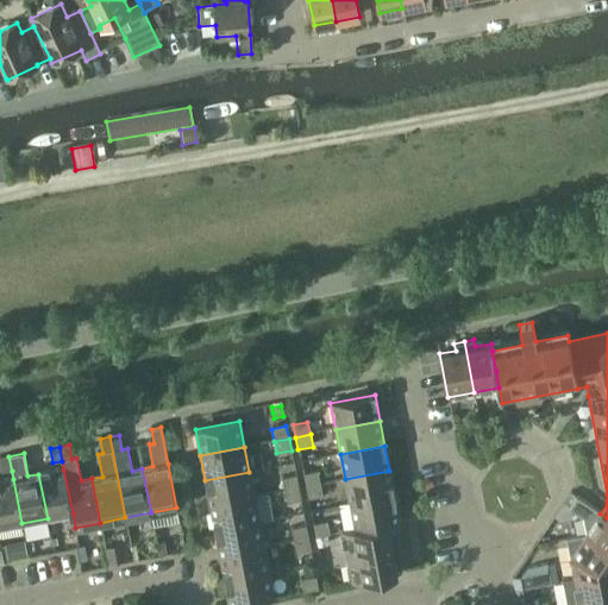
[(8,457),(0,458),(0,462),(2,473),(12,471),(8,457)]
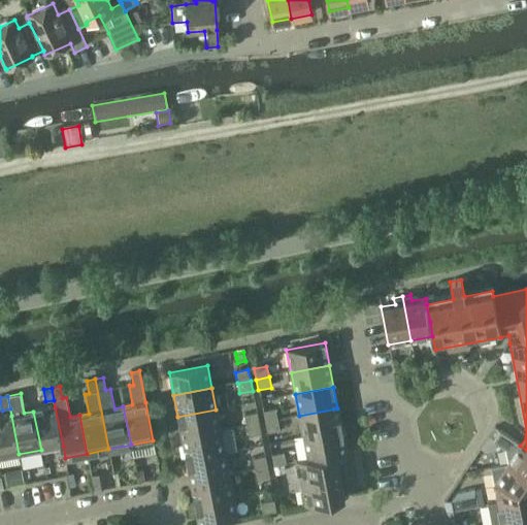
[(55,407),(33,412),(41,450),(63,446),(55,407)]
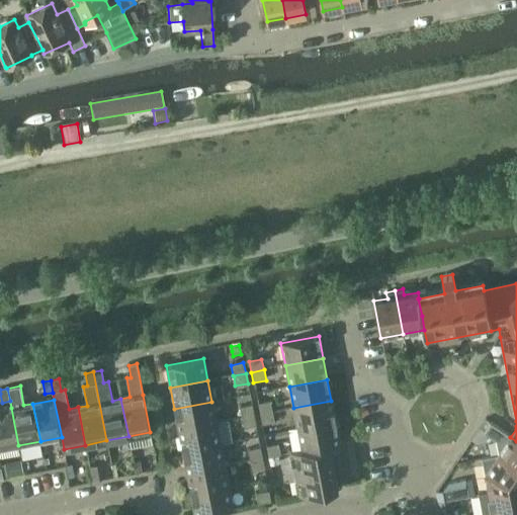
[(331,401),(293,408),(297,430),(335,422),(331,401)]
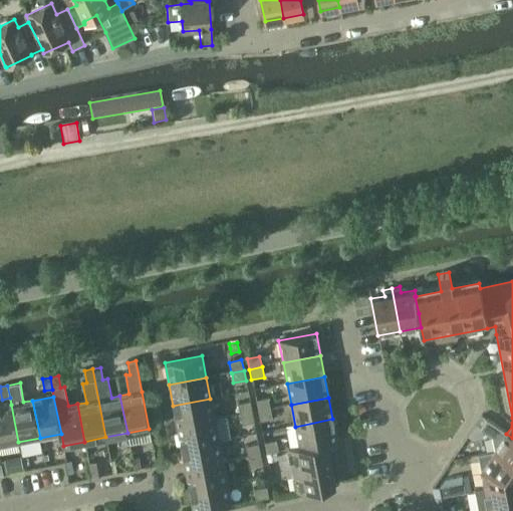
[(215,420),(210,399),(173,406),(177,428),(215,420)]
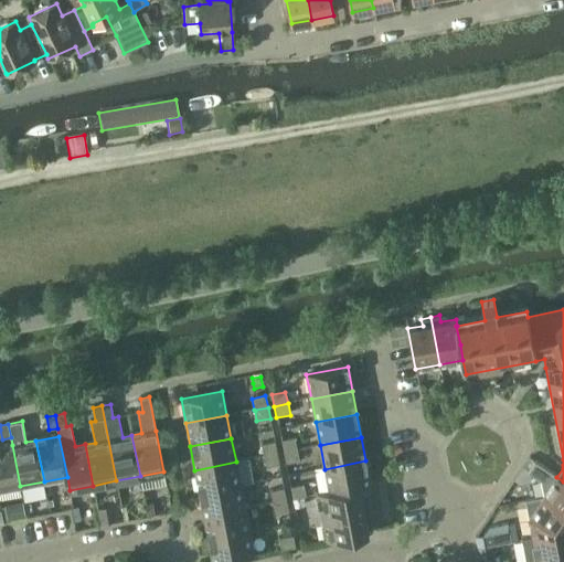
[(282,441),(284,453),(297,449),(295,438),(282,441)]
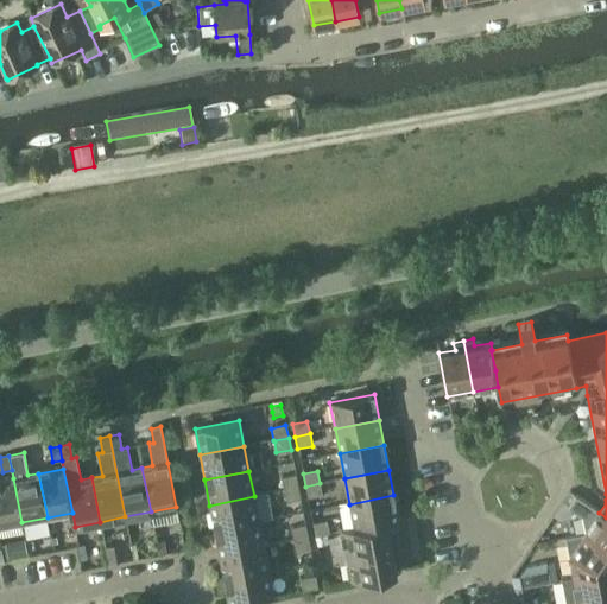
[(282,478),(284,490),(298,488),(296,476),(282,478)]
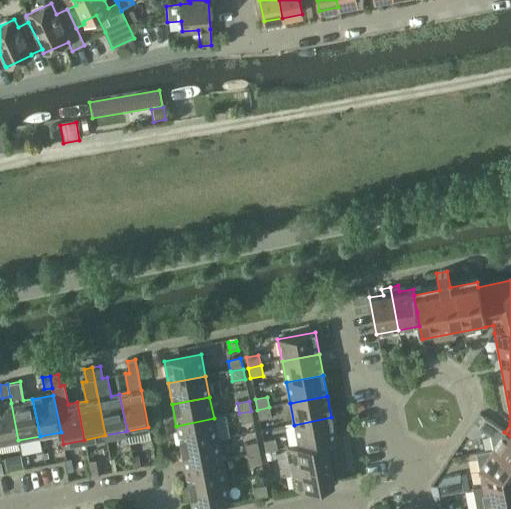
[(11,403),(0,405),(0,443),(18,440),(11,403)]
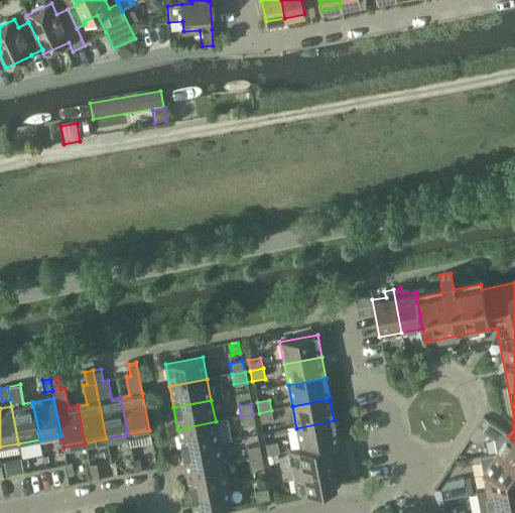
[(273,421),(271,410),(259,413),(261,423),(273,421)]
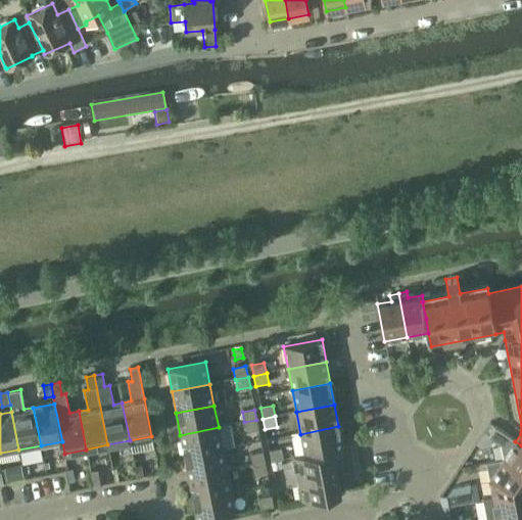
[(258,430),(256,420),(244,422),(246,433),(258,430)]
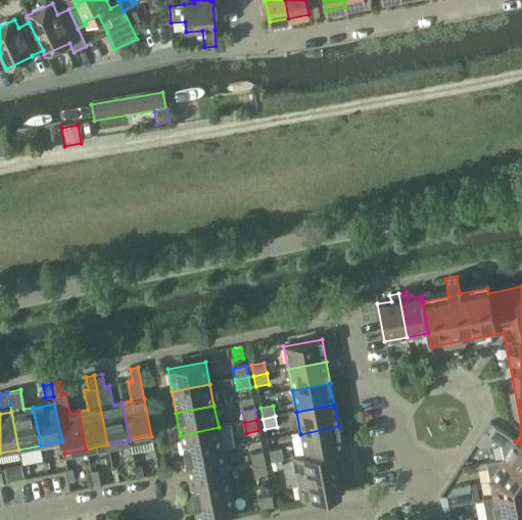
[(300,434),(304,455),(304,456),(342,448),(342,447),(338,426),(300,434)]
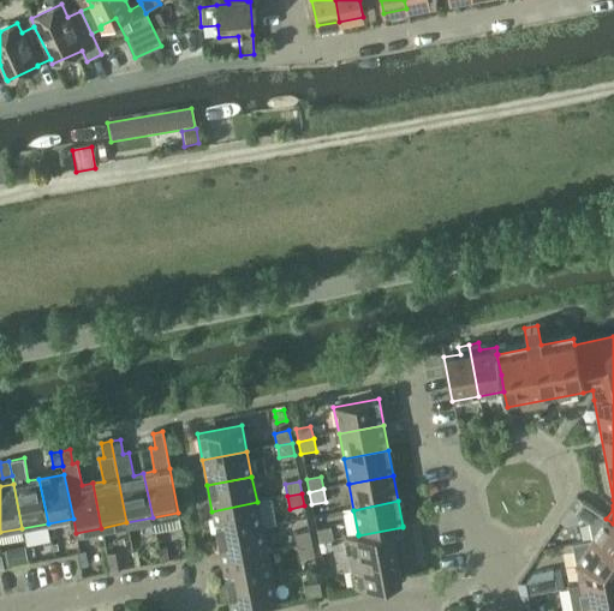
[(216,537),(262,527),(257,502),(212,511),(216,537)]
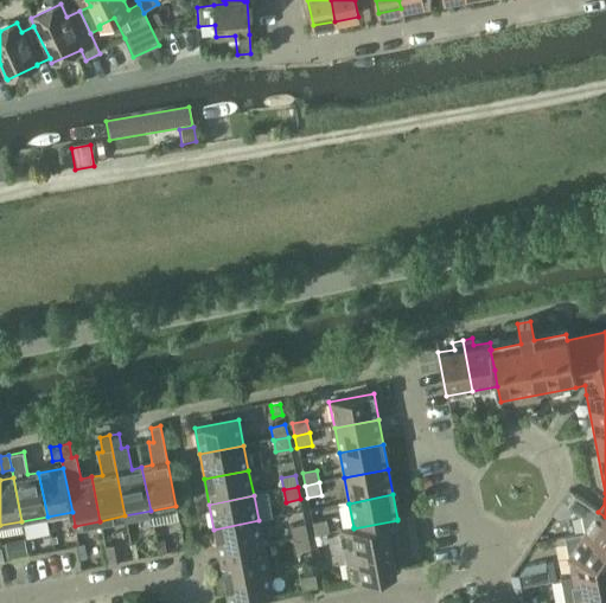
[(567,507),(580,517),(584,533),(605,549),(605,517),(598,512),(574,496),(567,507)]
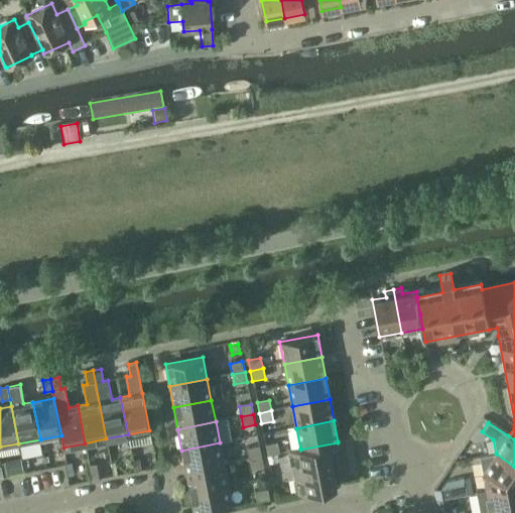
[(356,469),(350,439),(338,441),(338,442),(300,450),(300,449),(290,451),(299,495),(337,487),(334,474),(356,469)]
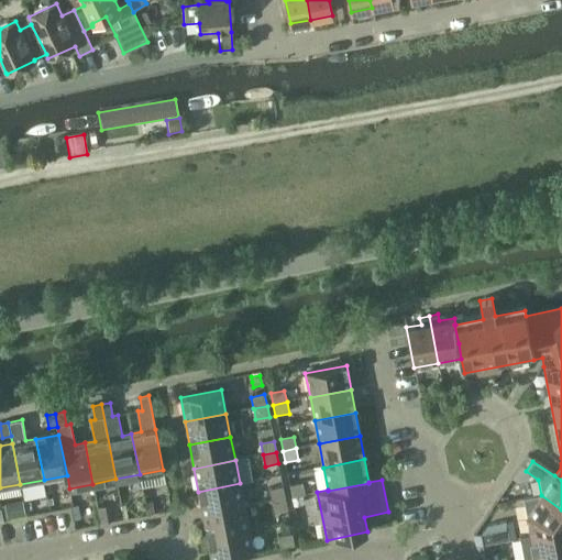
[(244,507),(240,483),(198,492),(204,515),(244,507)]
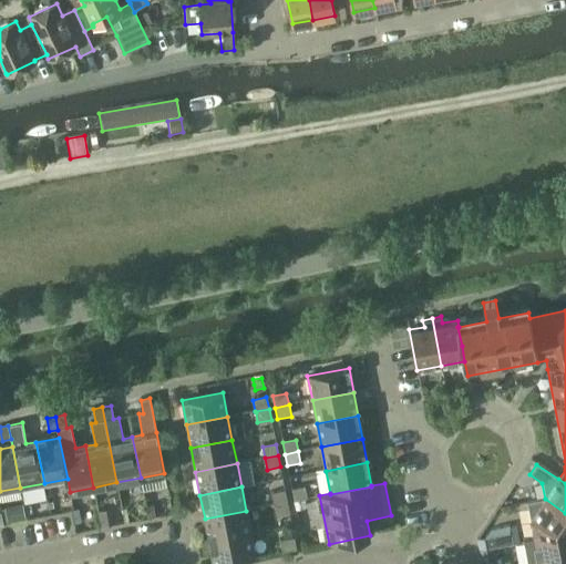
[(294,501),(296,501),(307,499),(306,490),(291,492),(294,501)]
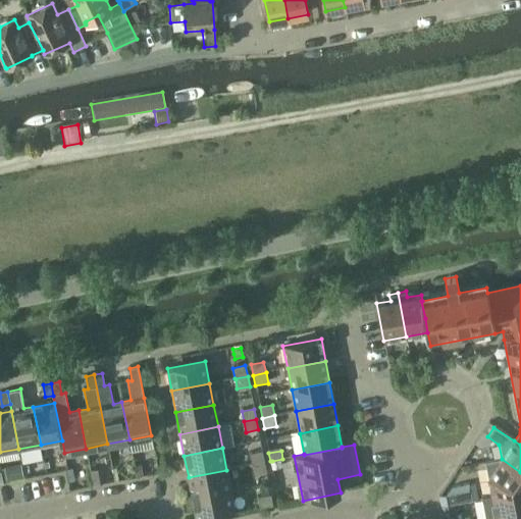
[(250,454),(252,465),(264,462),(262,452),(250,454)]
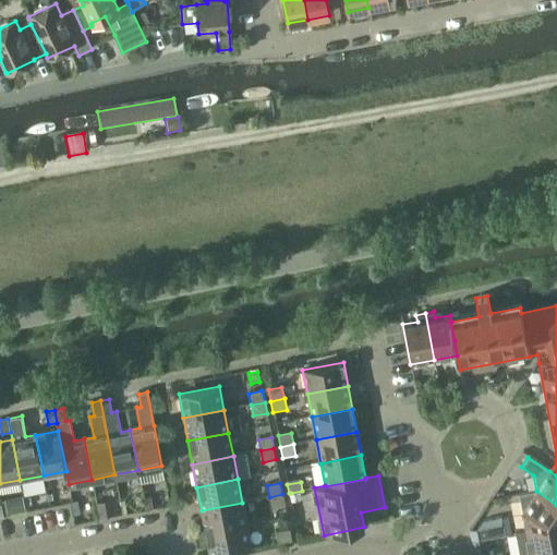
[(292,503),(304,501),(302,491),(291,493),(292,503)]
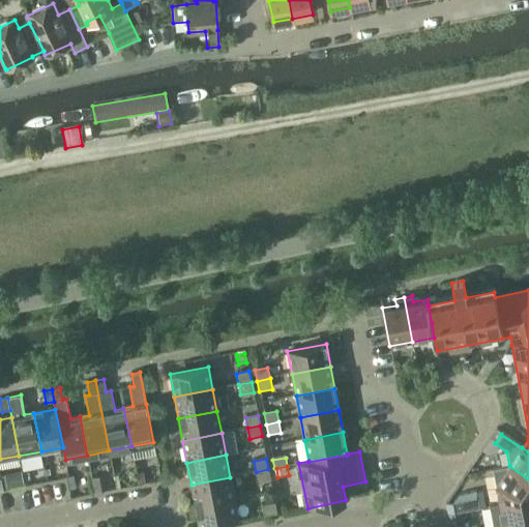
[(528,479),(509,466),(492,470),(497,499),(498,499),(499,504),(528,498),(528,479)]
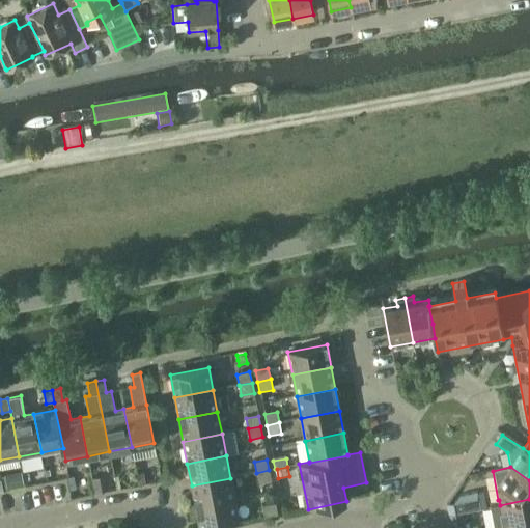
[(271,481),(269,470),(256,473),(258,483),(271,481)]
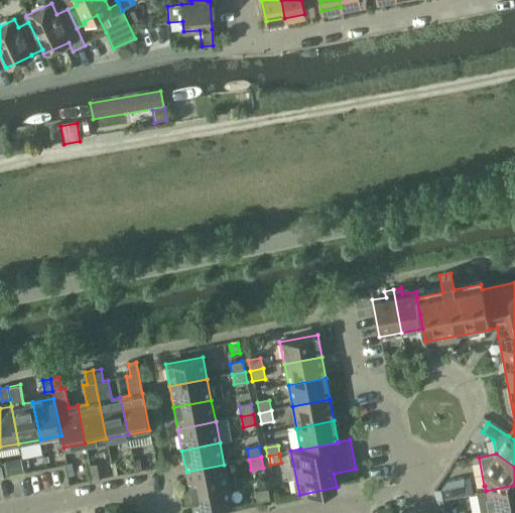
[(8,476),(24,473),(21,460),(5,463),(8,476)]
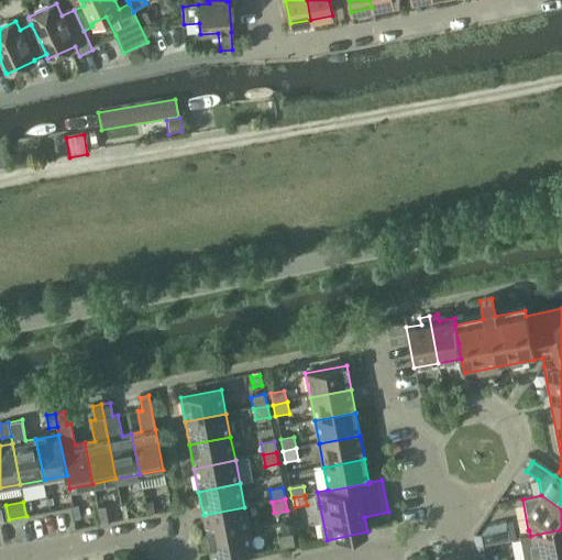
[(146,516),(153,515),(151,503),(144,504),(146,516)]
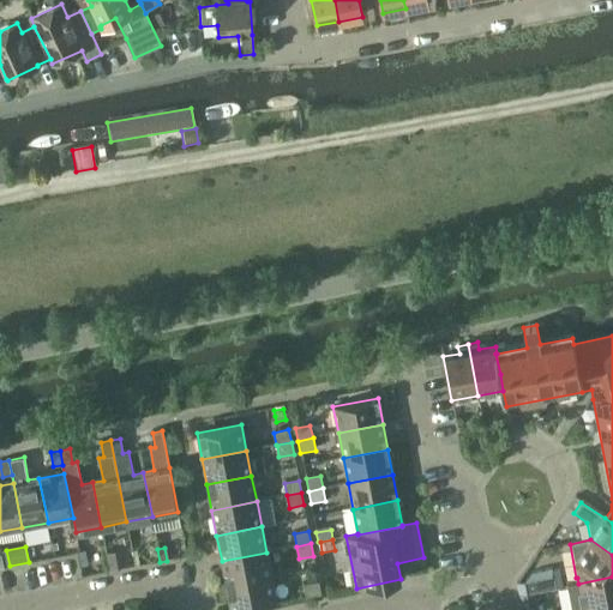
[(76,554),(79,568),(88,567),(85,553),(76,554)]
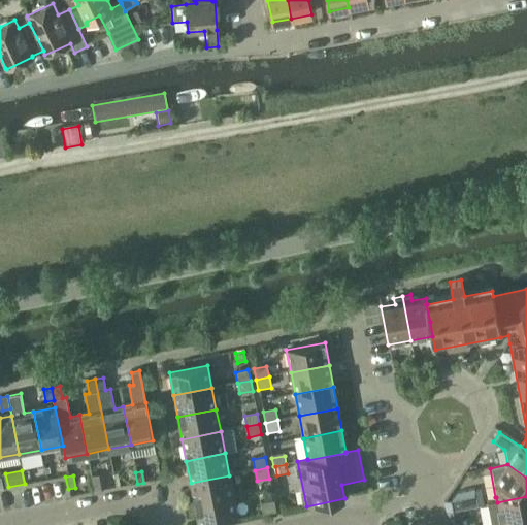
[(94,492),(102,490),(99,476),(91,477),(94,492)]
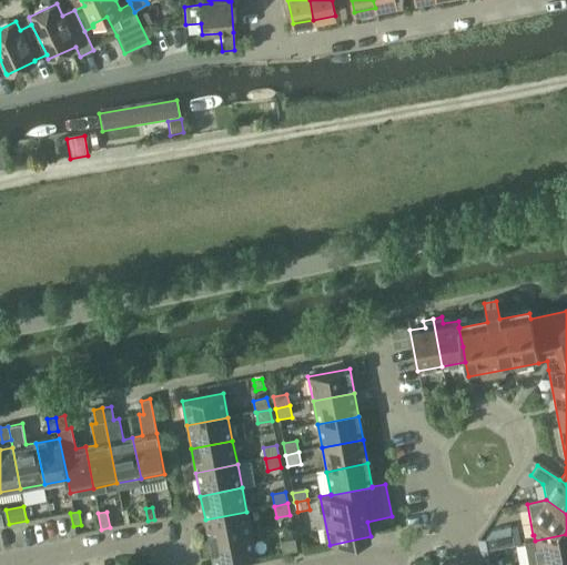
[(205,520),(210,543),(251,535),(246,512),(205,520)]
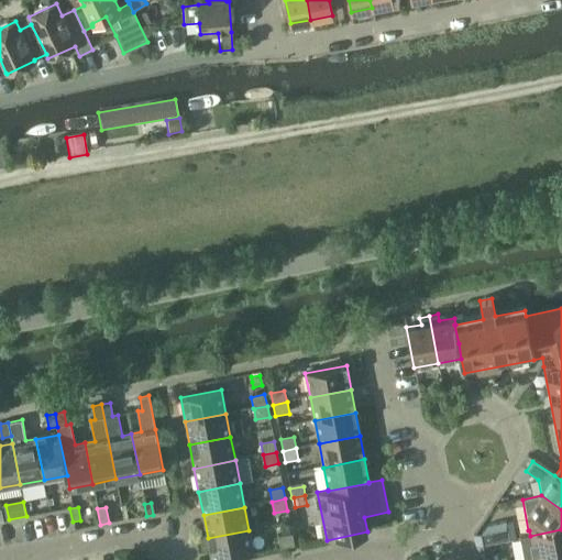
[(508,540),(505,524),(486,527),(481,535),(474,536),(473,537),(474,548),(489,545),(508,540)]
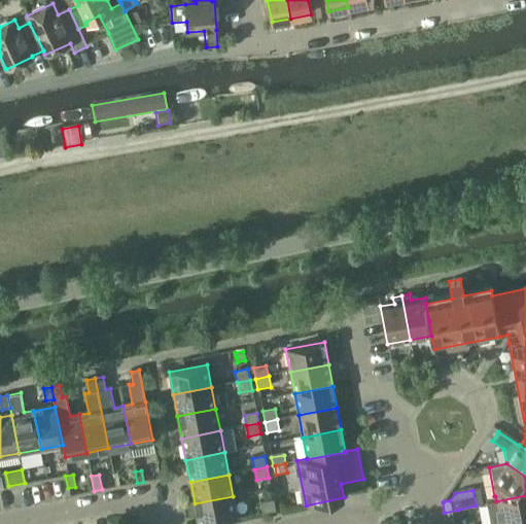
[(525,495),(496,501),(485,503),(489,523),(494,523),(500,522),(500,523),(504,523),(525,518),(525,495)]
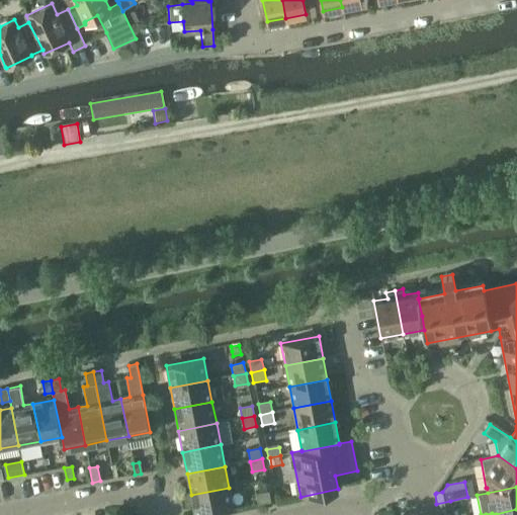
[(211,514),(233,510),(229,488),(191,495),(194,514),(211,514)]
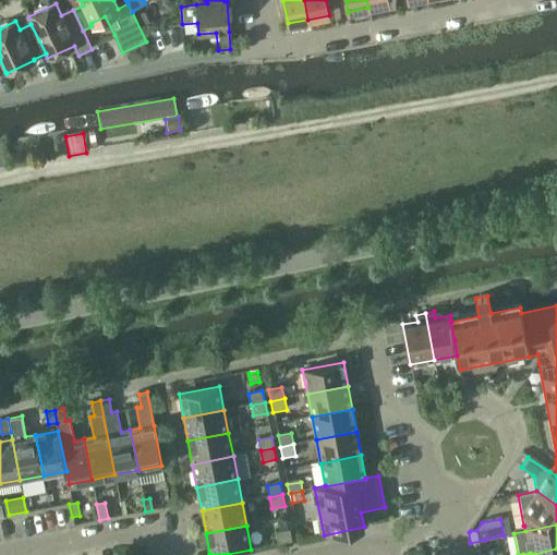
[(278,544),(291,541),(289,530),(276,532),(278,544)]
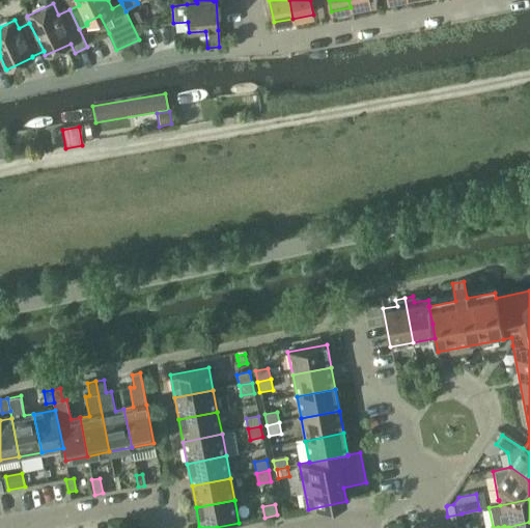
[(465,526),(462,513),(447,517),(450,527),(457,527),(465,526)]
